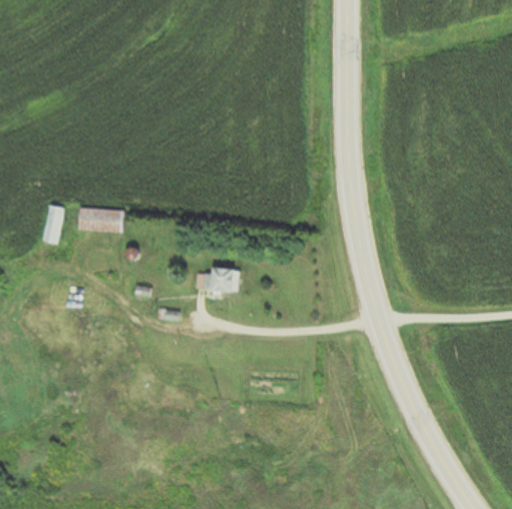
[(43,243),(59,244),(62,206),(47,205),(43,243)]
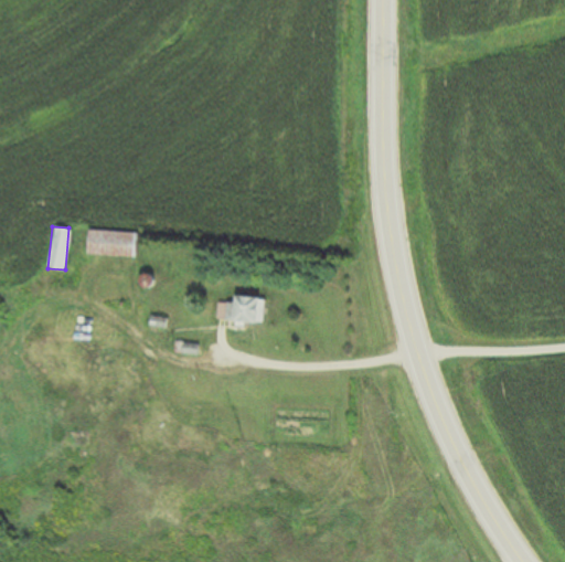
[(137,232),(86,231),(85,255),(136,256),(137,232)]
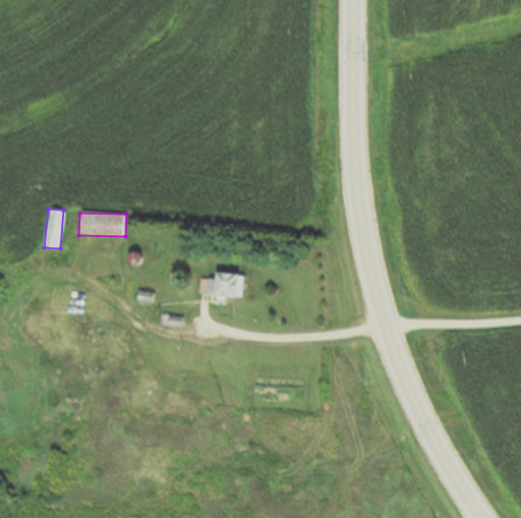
[(243,274),(210,274),(210,298),(243,298),(243,274)]
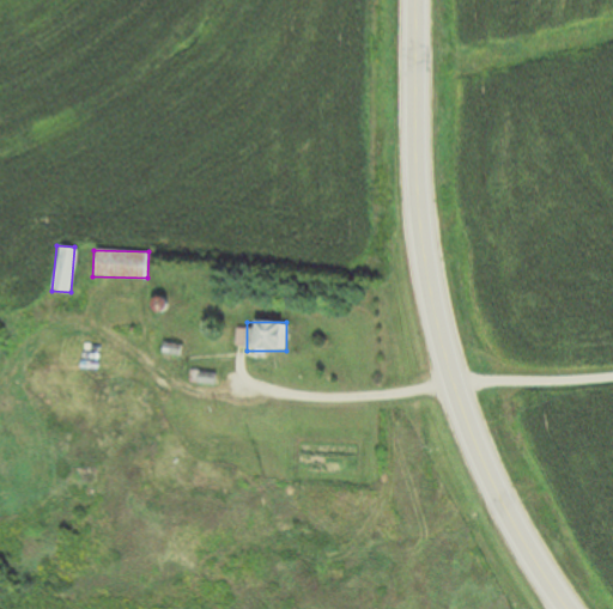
[(36,354),(36,383),(111,384),(113,355),(36,354)]
